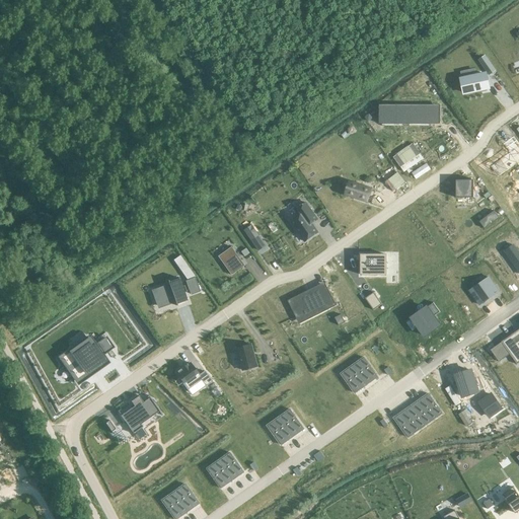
[(488,58),(480,63),(489,75),(496,70),(488,58)]
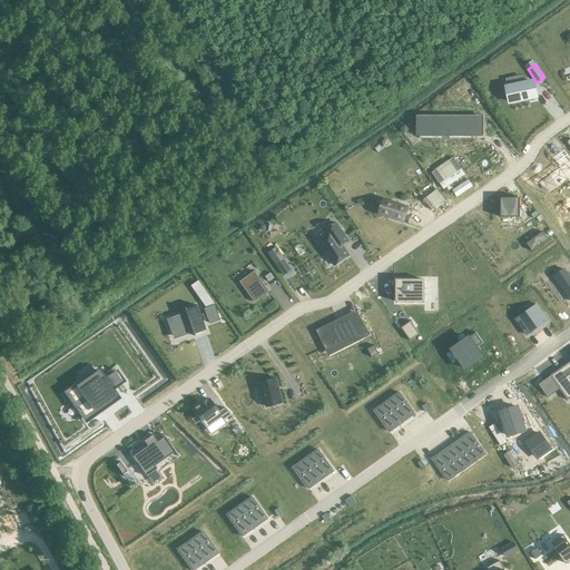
[(533,81),(507,87),(510,102),(537,97),(533,81)]
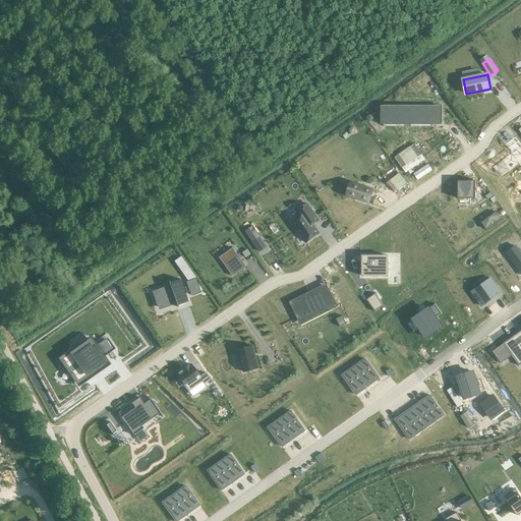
[(442,107),(381,107),(381,122),(382,122),(382,125),(431,125),(431,122),(442,122),(442,107)]
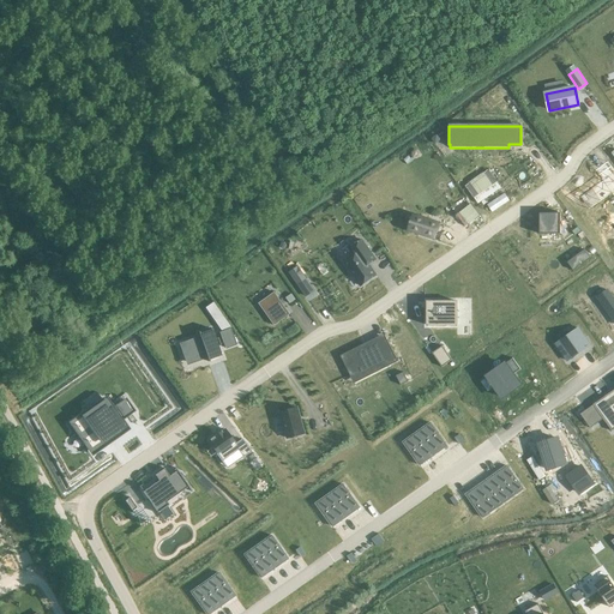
[(613,170),(613,172),(579,197),(581,197),(584,194),(593,205),(589,209),(612,193),(613,197),(613,169),(608,162),(613,170)]
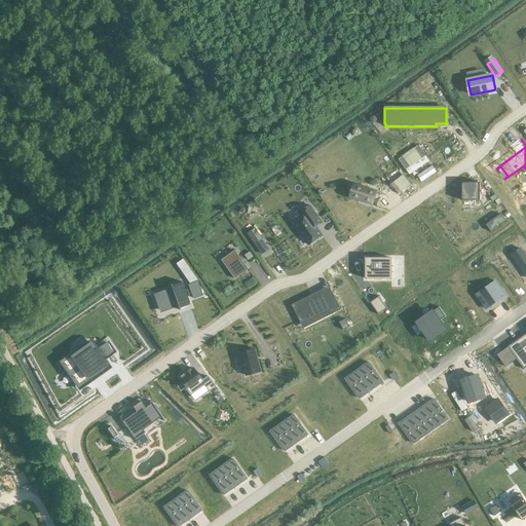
[(480,182),(462,182),(462,200),(480,200),(480,182)]
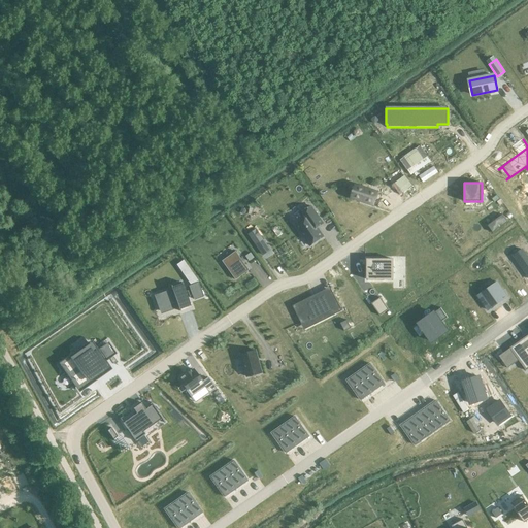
[(355,184),(351,198),(373,205),(378,192),(355,184)]
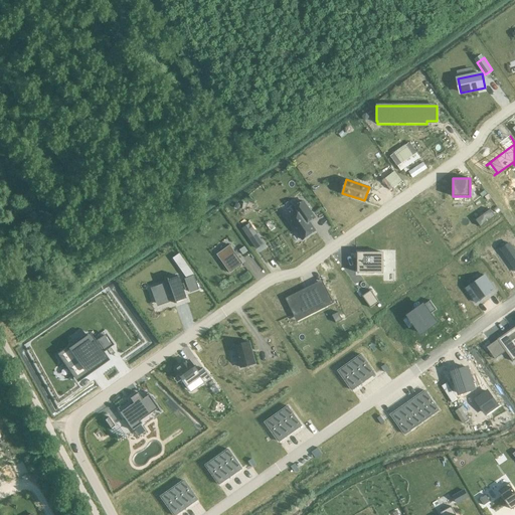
[(304,201),(293,208),(297,213),(288,219),(302,239),(316,230),(309,221),(315,217),(304,201)]
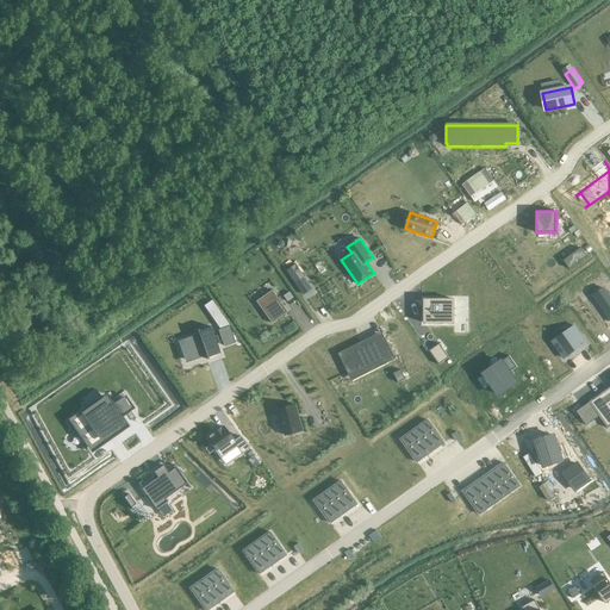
[(582,250),(564,262),(570,271),(587,259),(582,250)]
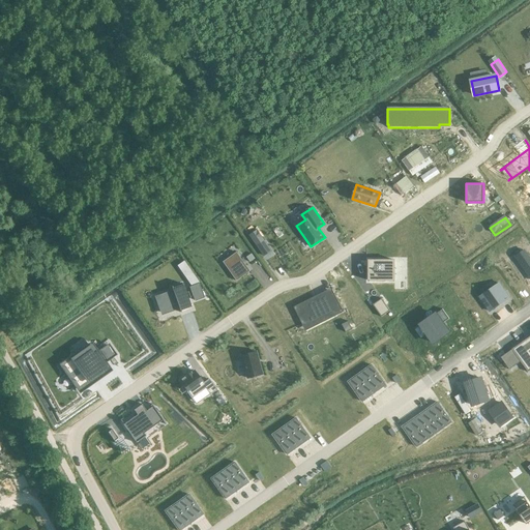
[(264,256),(271,251),(257,230),(249,235),(264,256)]
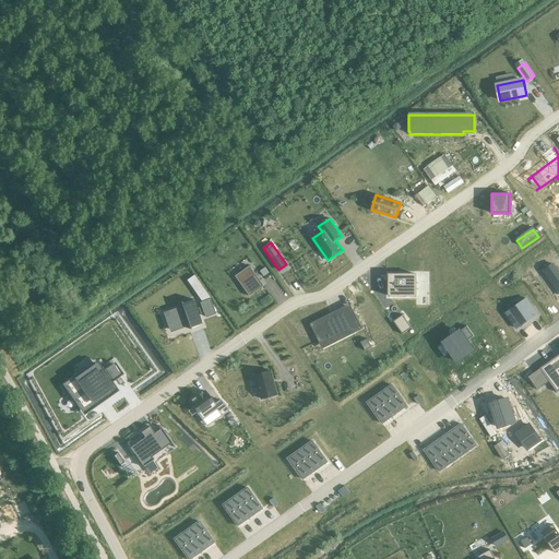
[(558,272),(552,263),(544,270),(558,292),(558,272)]
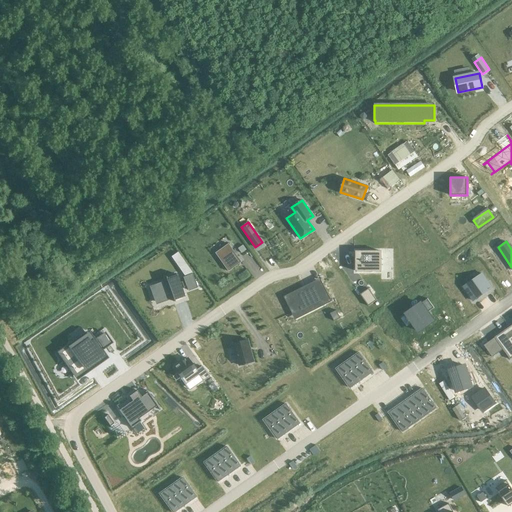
[(229,244),(216,253),(229,271),(242,262),(229,244)]
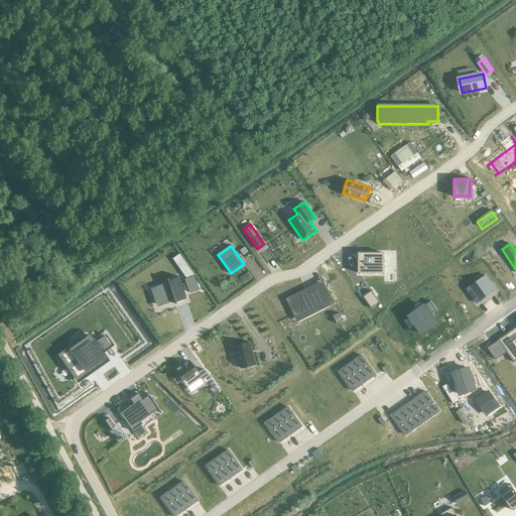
[(245,247),(240,250),(243,255),(248,252),(245,247)]
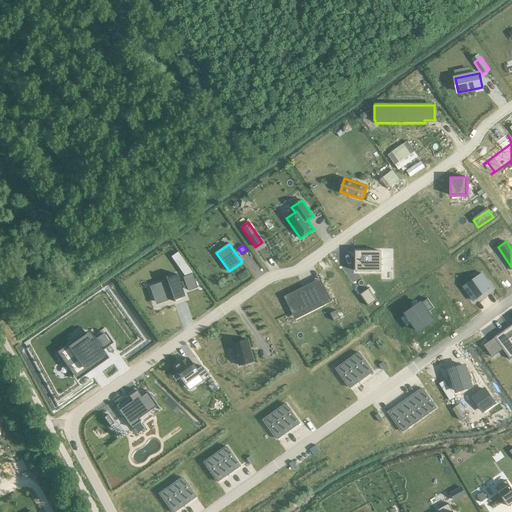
[(381,251),(356,251),(356,271),(381,271),(381,251)]
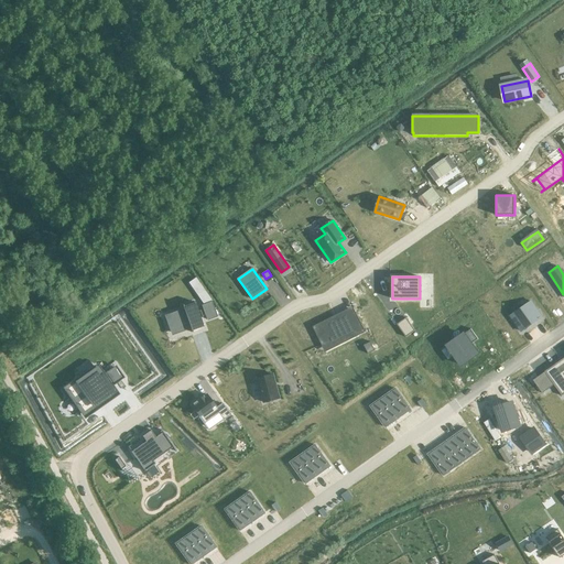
[(204,303),(212,300),(206,291),(198,296),(204,303)]
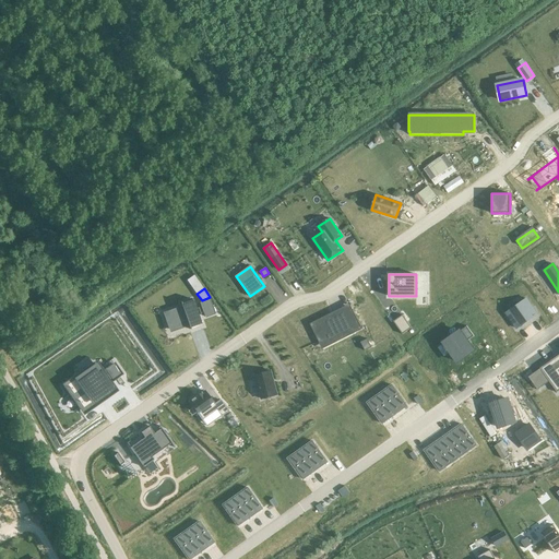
[(526,298),(506,312),(516,329),(537,314),(526,298)]
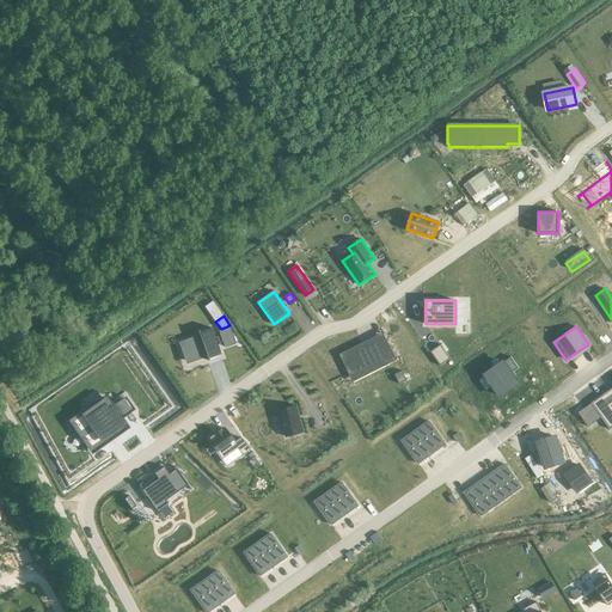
[(189,341),(182,343),(188,360),(195,357),(200,356),(206,354),(208,360),(209,360),(209,357),(220,354),(216,344),(219,343),(219,344),(220,343),(216,336),(216,337),(214,337),(212,328),(200,332),(199,330),(199,331),(200,337),(195,338),(189,341)]
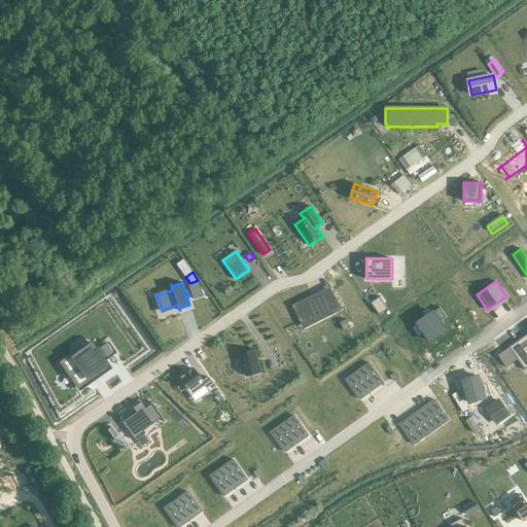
[(194,299),(203,295),(199,282),(188,285),(194,299)]
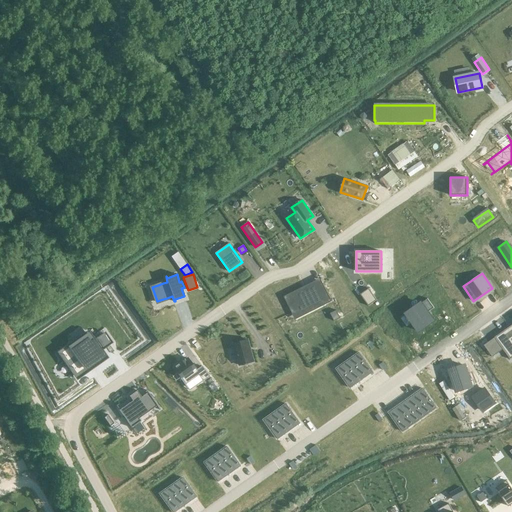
[(300,288),(283,296),(292,313),(323,301),(325,305),(331,302),(335,309),(335,308),(322,282),(302,292),(300,288)]
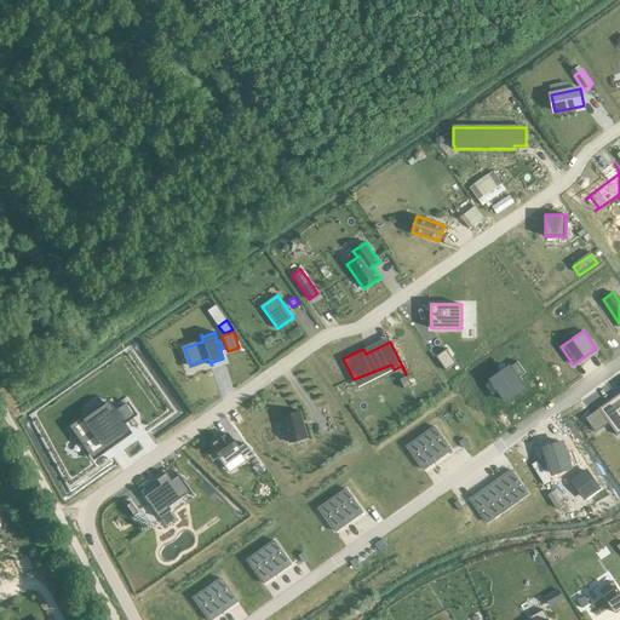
[(447,349),(436,356),(446,371),(457,363),(447,349)]
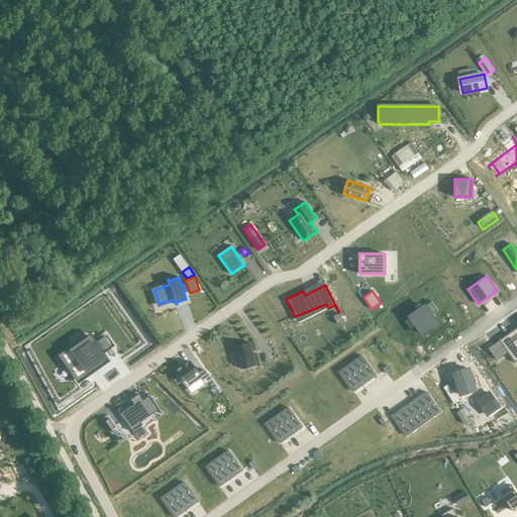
[(432,301),(410,317),(422,334),(438,324),(432,315),(438,311),(432,301)]
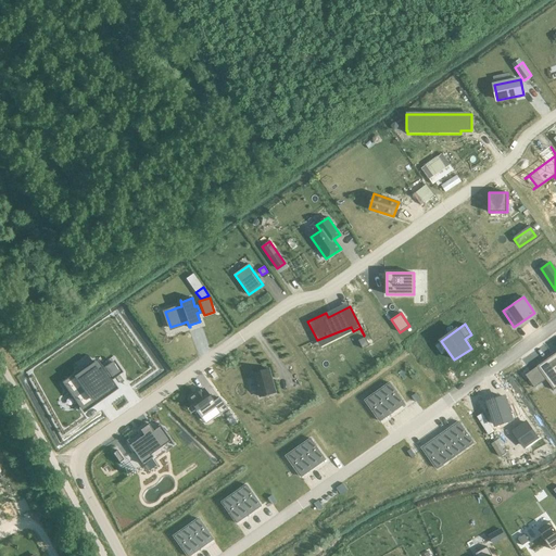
[(365,337),(358,340),(363,349),(369,345),(365,337)]
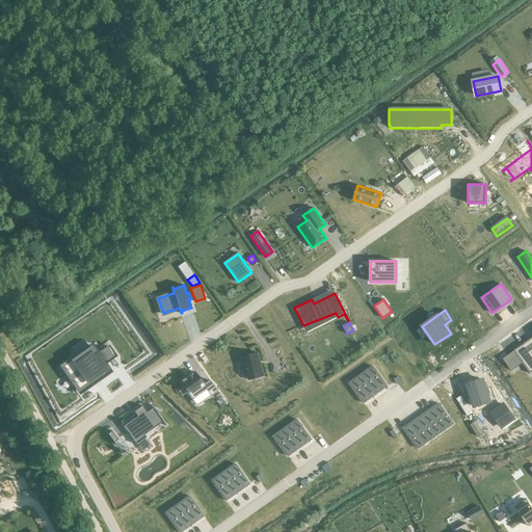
[(531,337),(513,350),(530,374),(531,372),(531,337)]
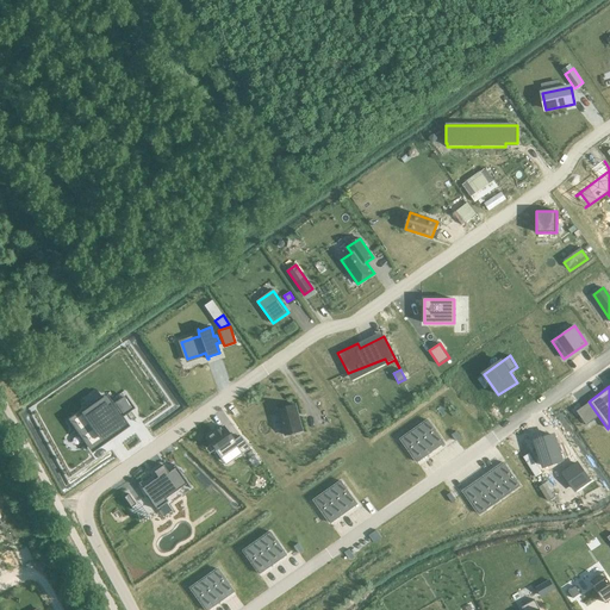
[(105,397),(72,421),(92,448),(104,440),(103,437),(116,428),(117,430),(125,424),(119,417),(132,408),(124,397),(112,406),(105,397)]
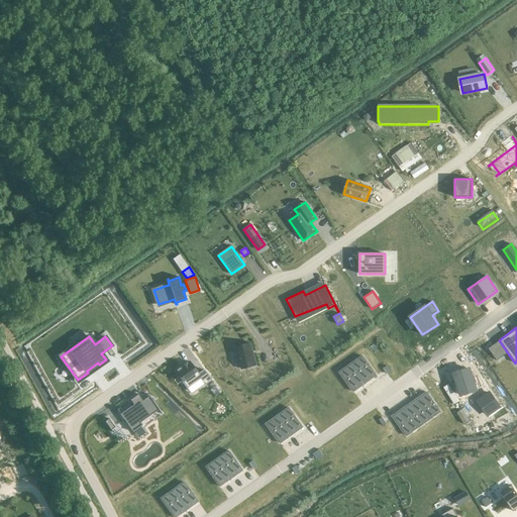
[(250,343),(236,347),(241,369),(256,365),(250,343)]
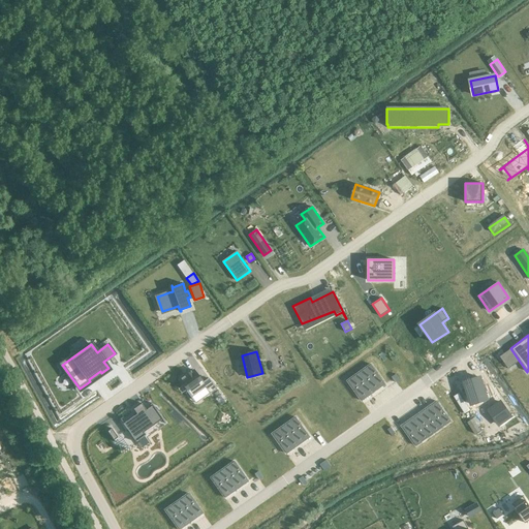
[(504,353),(500,356),(507,367),(511,364),(504,353)]
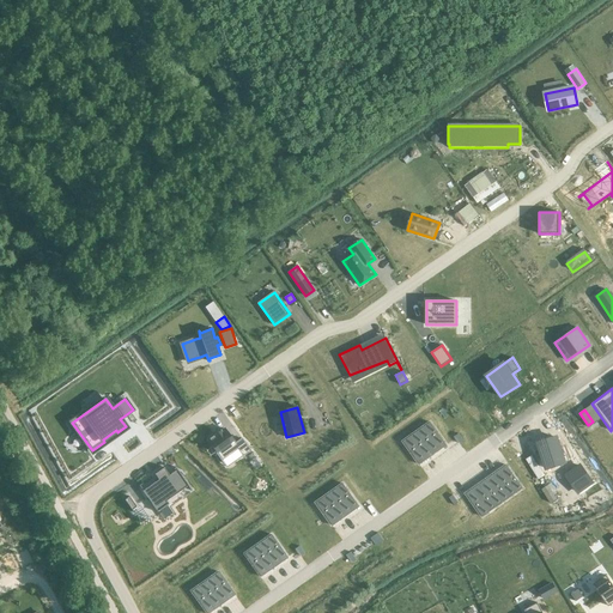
[(431,423),(424,428),(439,450),(447,445),(431,423)]
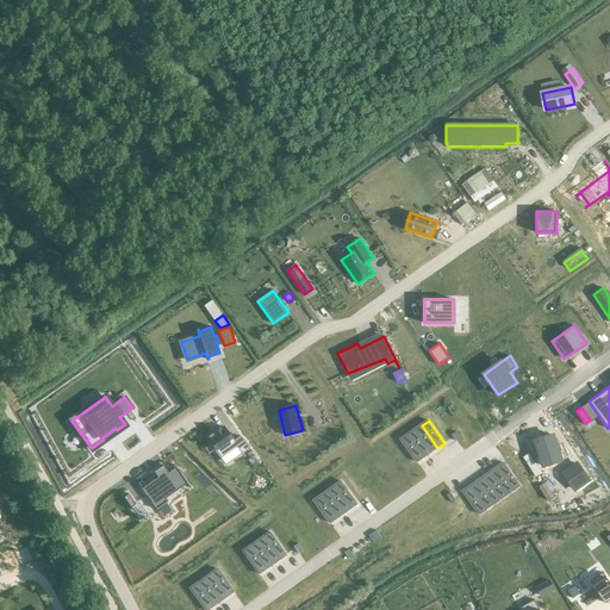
[(422,425),(415,430),(431,453),(437,448),(422,425)]
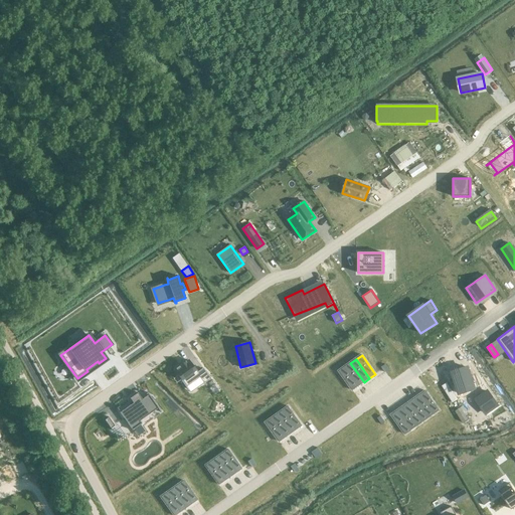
[(181,365),(174,370),(186,386),(199,377),(203,382),(210,378),(203,368),(197,372),(188,360),(185,362),(180,365),(181,365)]
